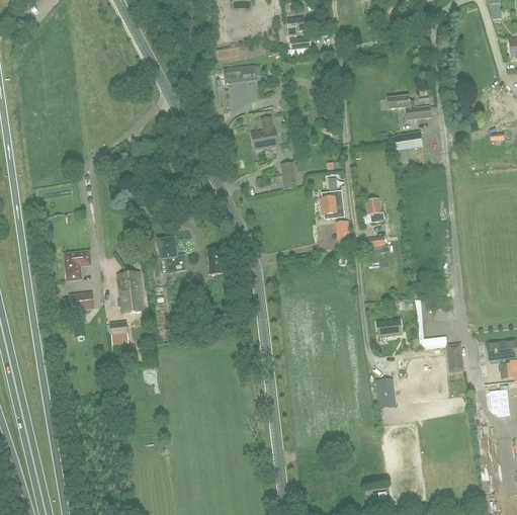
[(494,16),(502,15),(500,1),(493,2),(494,16)]
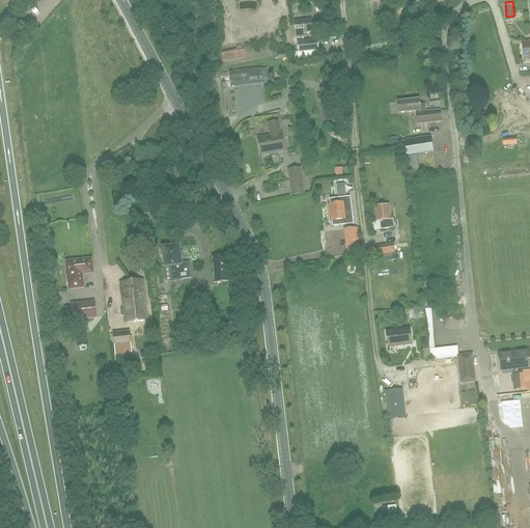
[(304,35),(304,30),(311,30),(310,18),(294,20),(296,31),(295,31),(295,36),(304,35)]
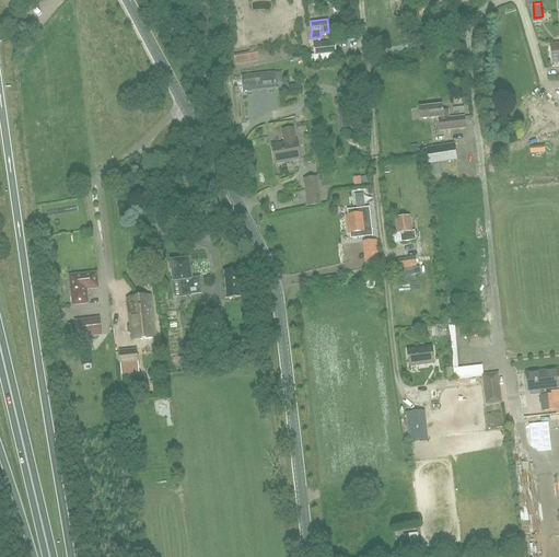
[(334,39),(313,42),(314,53),(335,50),(334,39)]
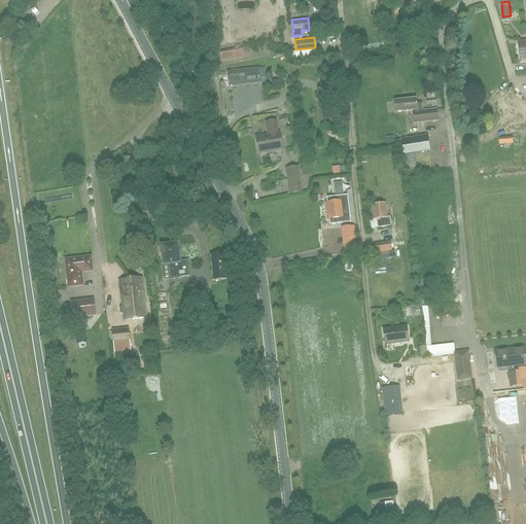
[(220,58),(233,56),(243,55),(241,45),(231,47),(219,49),(220,58)]
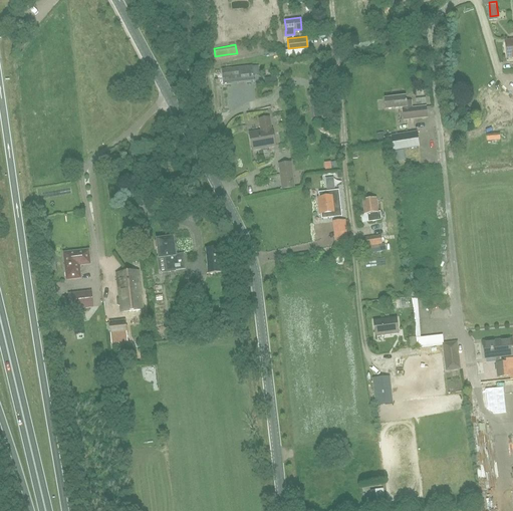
[(220,67),(222,81),(253,78),(252,72),(259,72),(258,63),(220,67)]
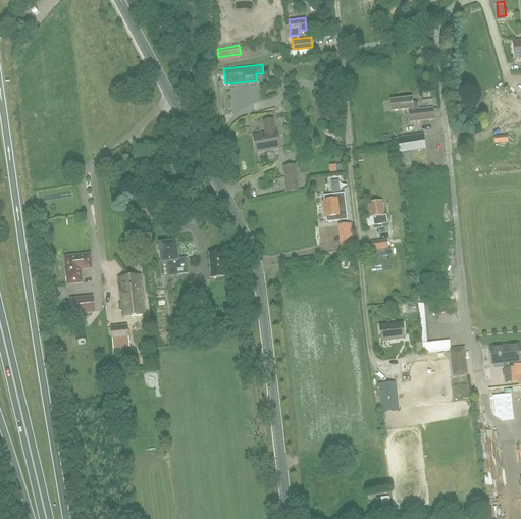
[(509,85),(491,87),(492,111),(510,109),(509,85)]
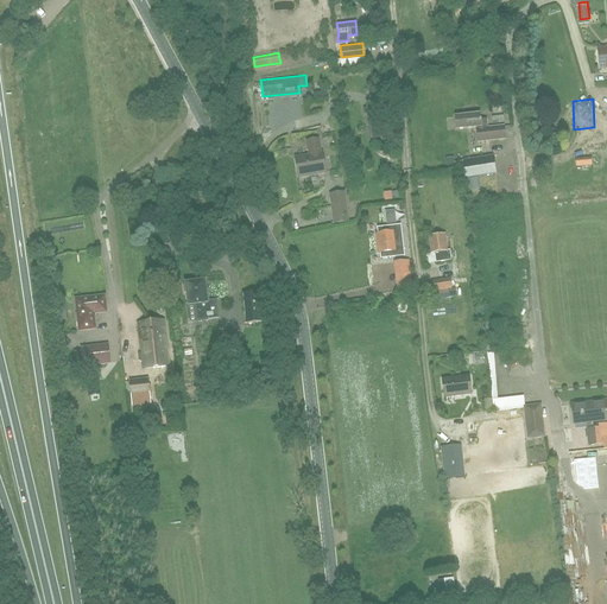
[(480,112),(463,113),(453,114),(455,127),(475,125),(475,129),(476,139),(505,137),(504,122),(486,124),(485,116),(480,116),(480,112)]
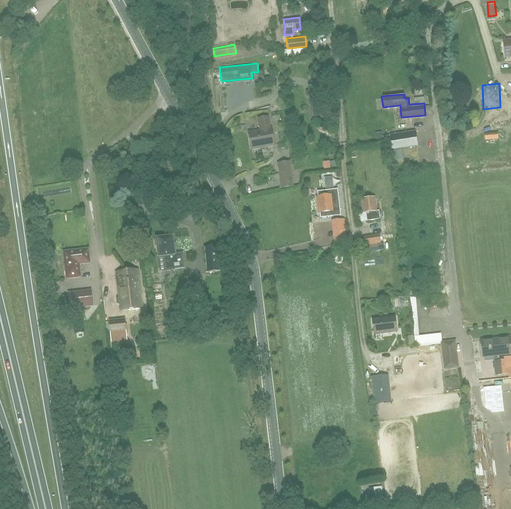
[(251,147),(273,143),(270,127),(269,127),(267,115),(258,117),(260,129),(248,131),(251,147)]
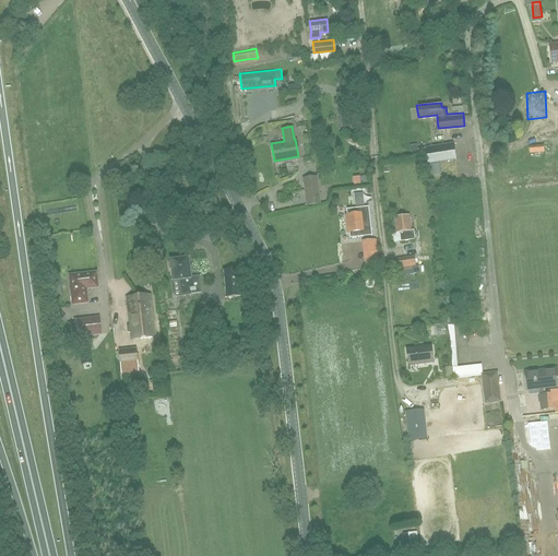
[(428,162),(454,157),(452,141),(425,145),(428,162)]
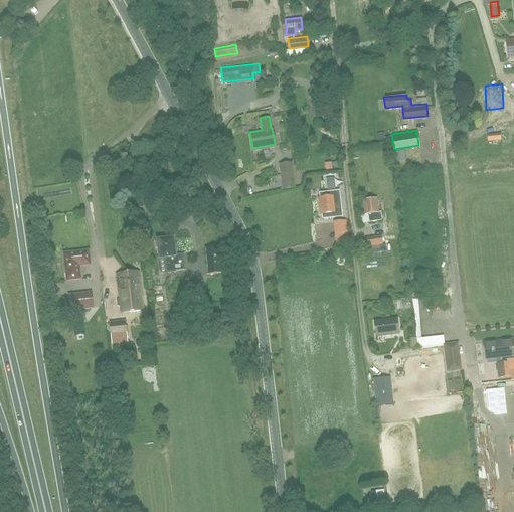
[(487,139),(500,138),(500,131),(487,132),(487,139)]
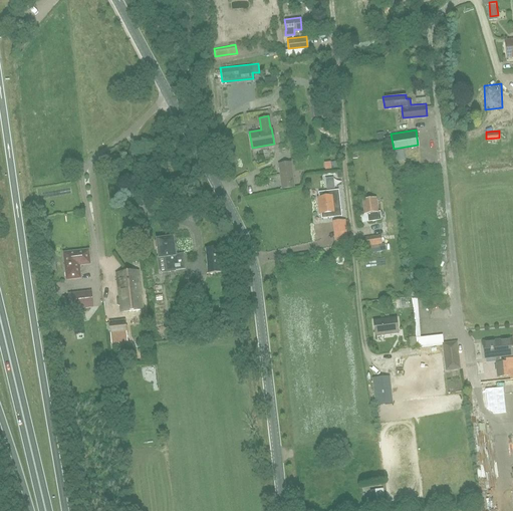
[(292,179),(290,160),(278,161),(281,181),(292,179)]
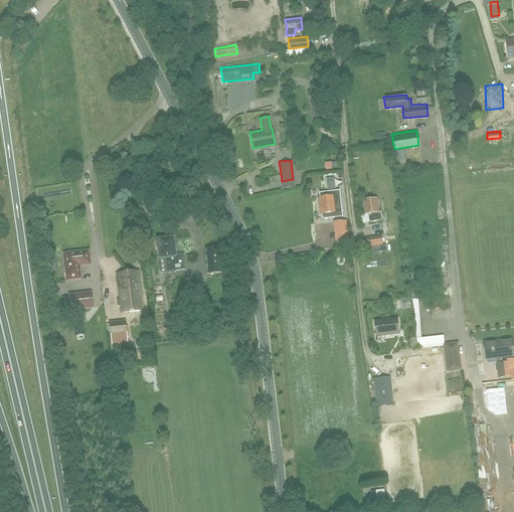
[(319,212),(336,210),(334,194),(317,196),(319,212)]
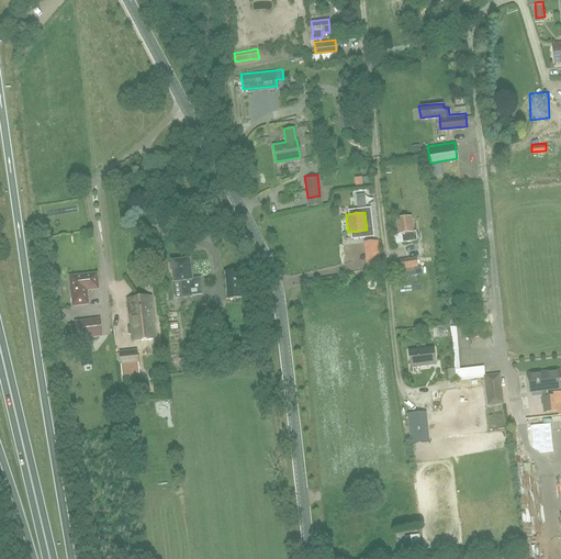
[(415,230),(412,230),(411,214),(396,216),(397,233),(401,232),(402,241),(416,238),(415,230)]
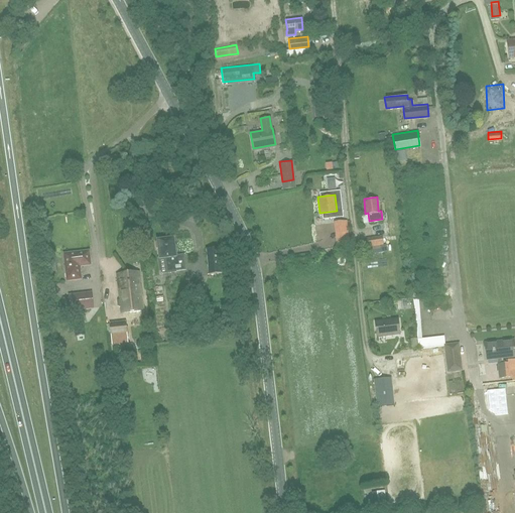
[(347,219),(333,220),(336,243),(349,241),(347,219)]
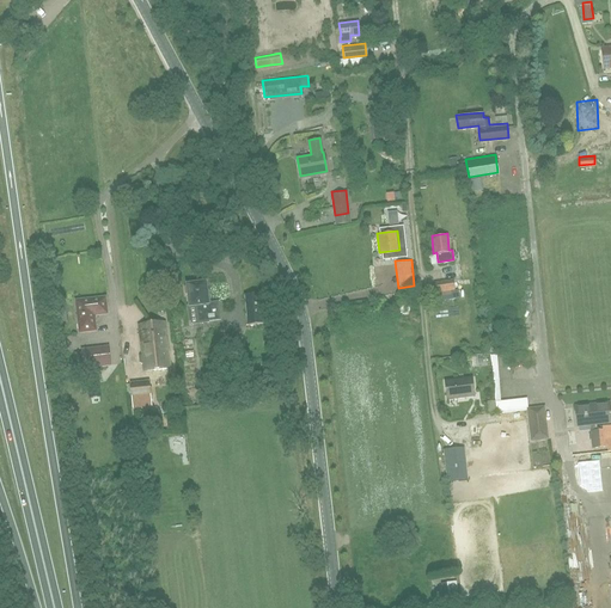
[(454,292),(454,288),(452,277),(434,280),(435,290),(439,290),(440,294),(454,292)]
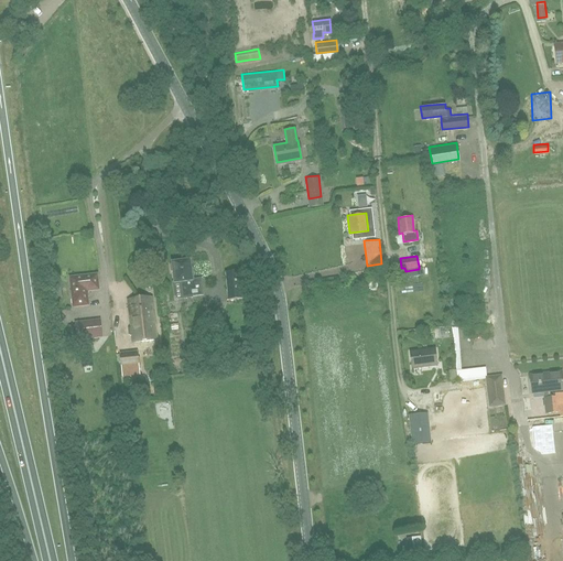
[(199,276),(191,278),(188,258),(171,260),(172,262),(170,262),(170,268),(172,268),(174,281),(180,280),(182,294),(202,292),(199,276)]
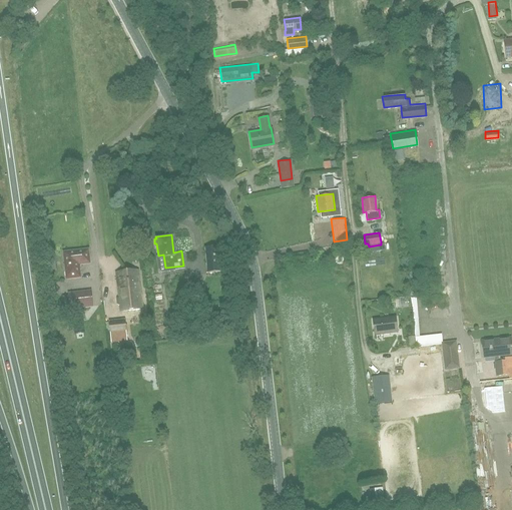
[(206,271),(220,269),(218,243),(204,244),(206,271)]
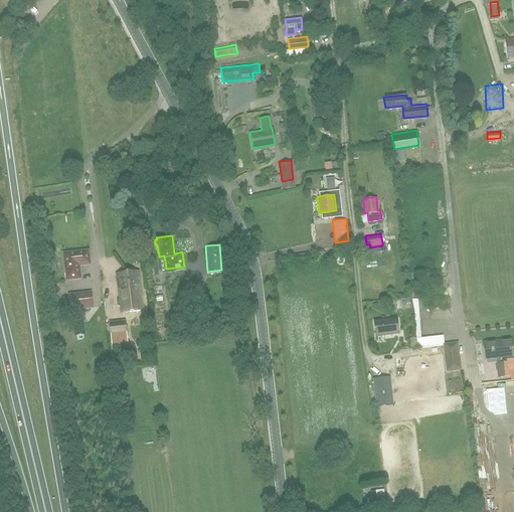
[(89,262),(88,248),(63,251),(66,279),(80,277),(78,263),(89,262)]
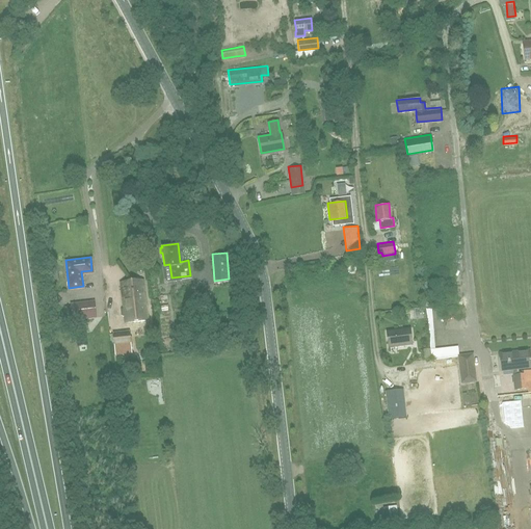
[(306,272),(319,270),(318,259),(304,261),(306,272)]
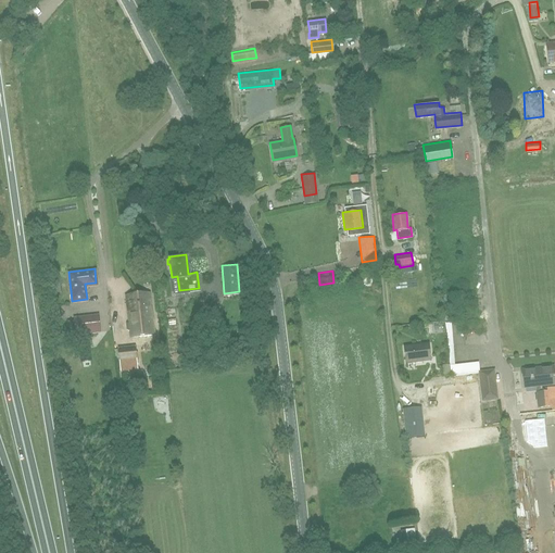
[(152,332),(150,316),(151,316),(148,290),(125,293),(128,319),(129,319),(131,335),(152,332)]
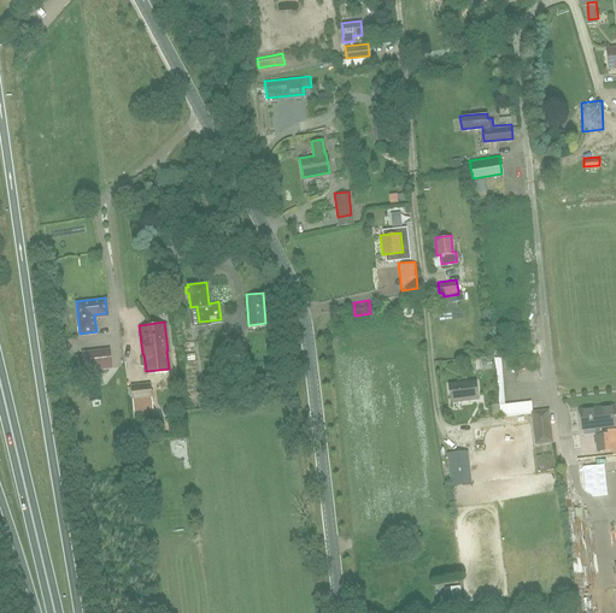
[(110,366),(107,347),(82,349),(82,353),(75,354),(76,367),(83,366),(83,369),(110,366)]
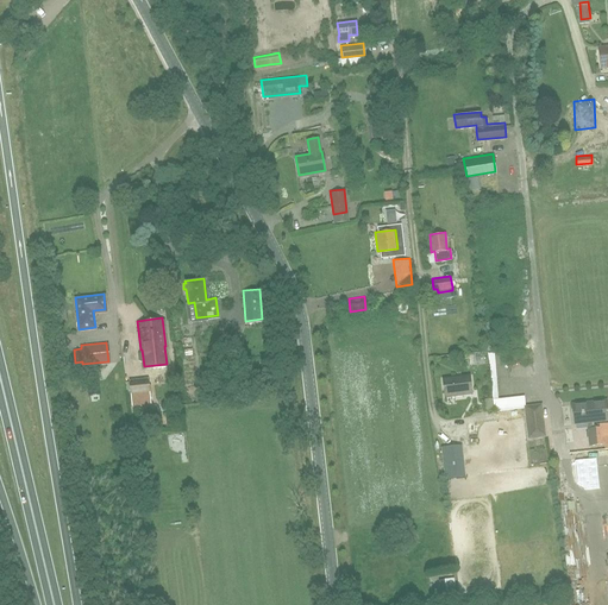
[(88,392),(99,391),(96,372),(86,373),(88,392)]
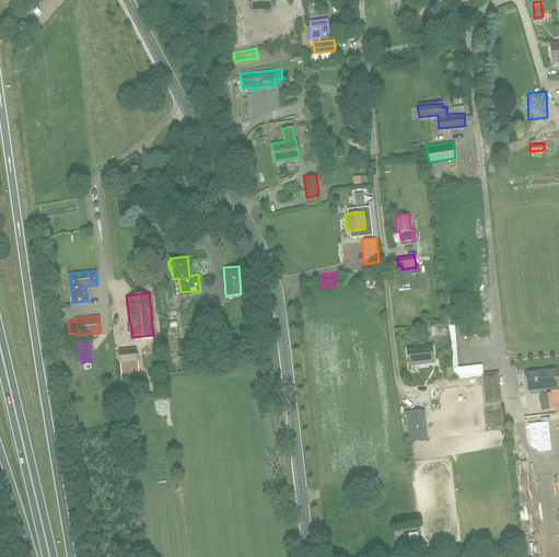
[(409,363),(433,361),(431,345),(407,347),(409,363)]
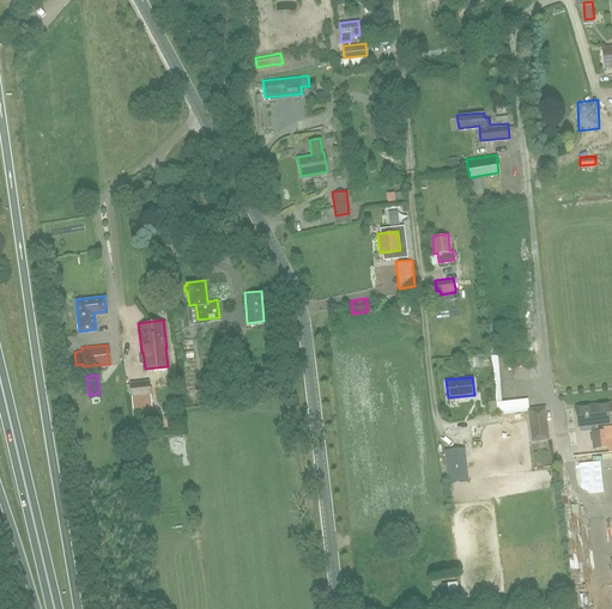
[(132,396),(150,395),(147,379),(129,381),(132,396)]
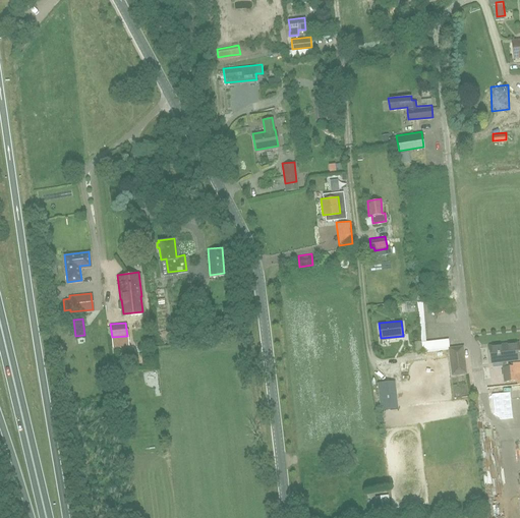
[(447,333),(420,337),(422,349),(449,345),(447,333)]
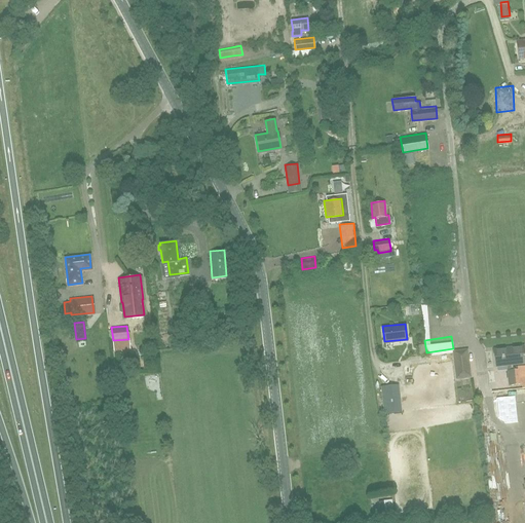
[(113,340),(113,349),(129,347),(128,339),(113,340)]
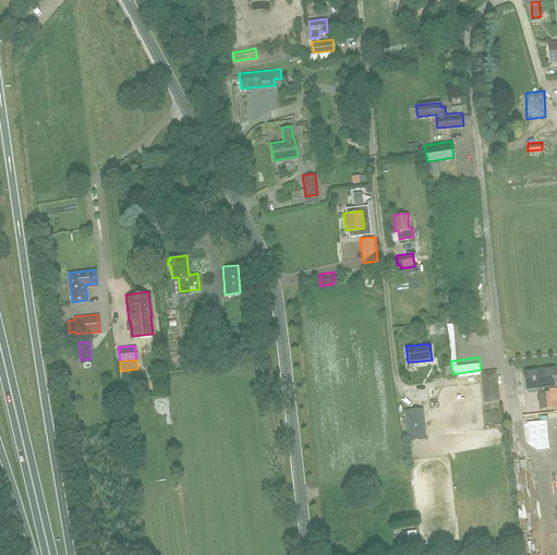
[(540,407),(554,406),(554,408),(556,407),(556,385),(549,386),(549,388),(544,388),(543,385),(556,384),(555,366),(523,370),(525,387),(540,385),(540,391),(537,393),(540,407)]
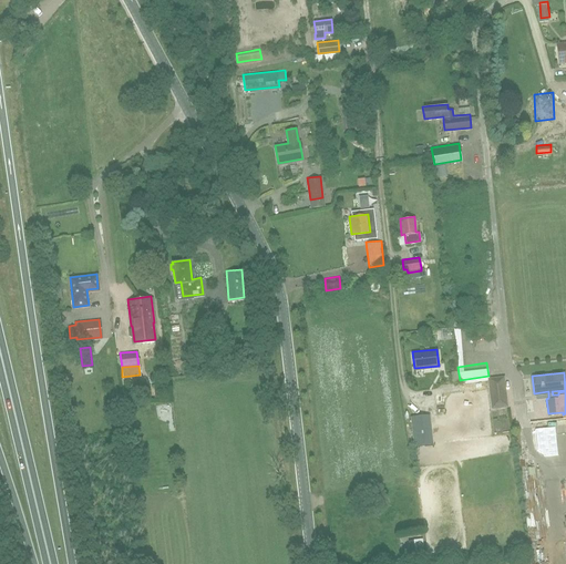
[(492,407),(506,404),(503,376),(489,378),(492,407)]
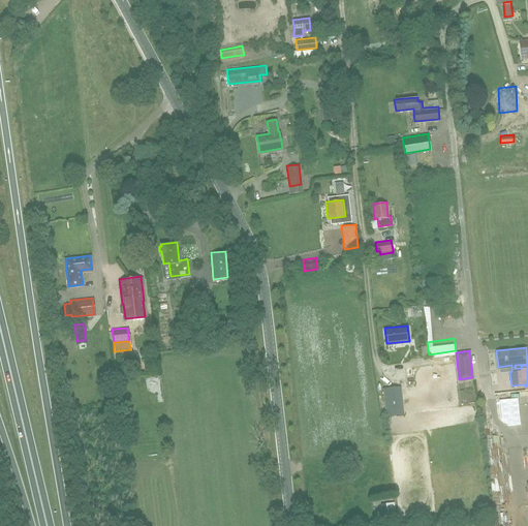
[(430,358),(411,358),(411,370),(431,369),(430,358)]
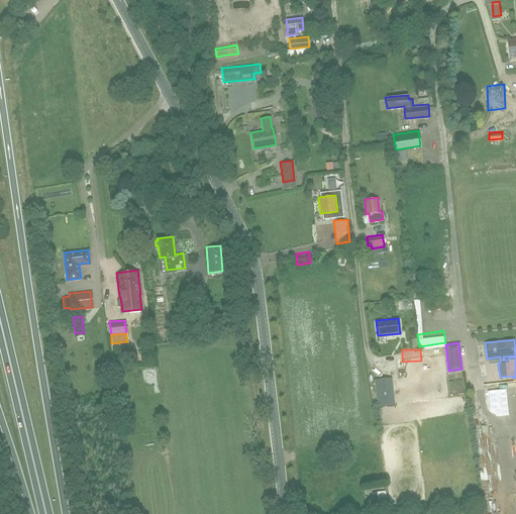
[(446,360),(431,361),(432,370),(446,369),(446,360)]
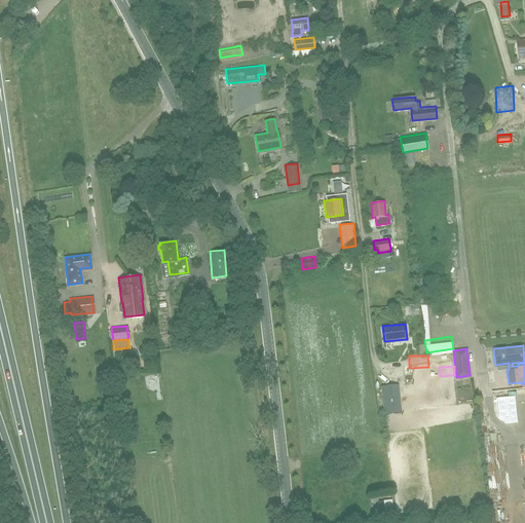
[(402,416),(401,410),(398,382),(380,384),(384,412),(384,418),(402,416)]
